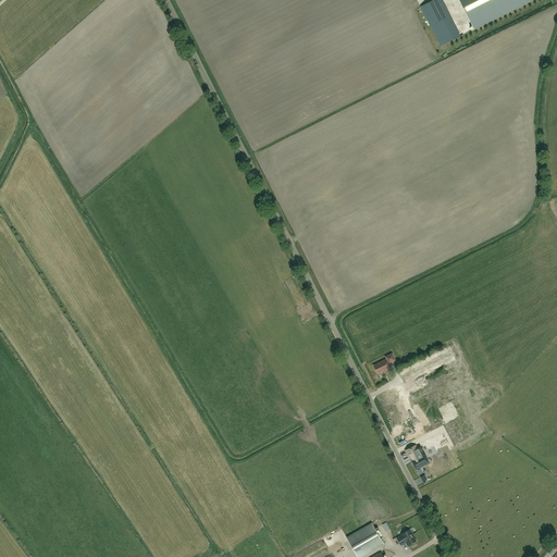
[(459,0),(474,29),(532,0),(459,0)]
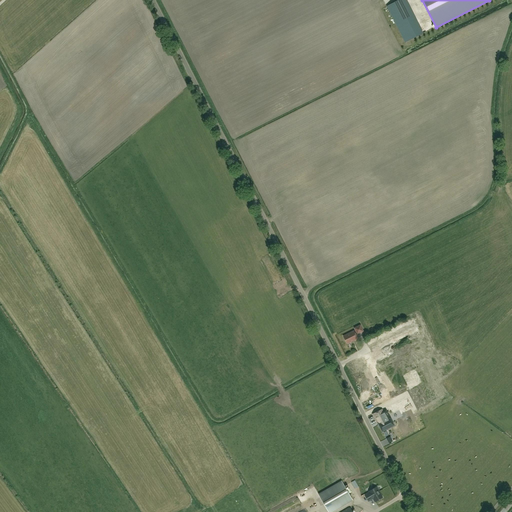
[(360,325),(354,328),(357,334),(363,331),(360,325)]
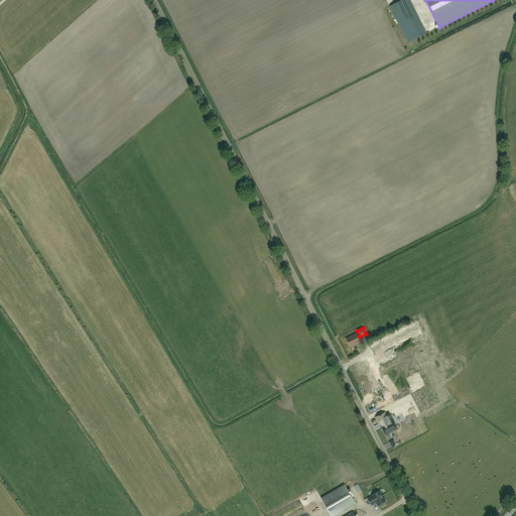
[(357,334),(346,339),(350,347),(361,342),(357,334)]
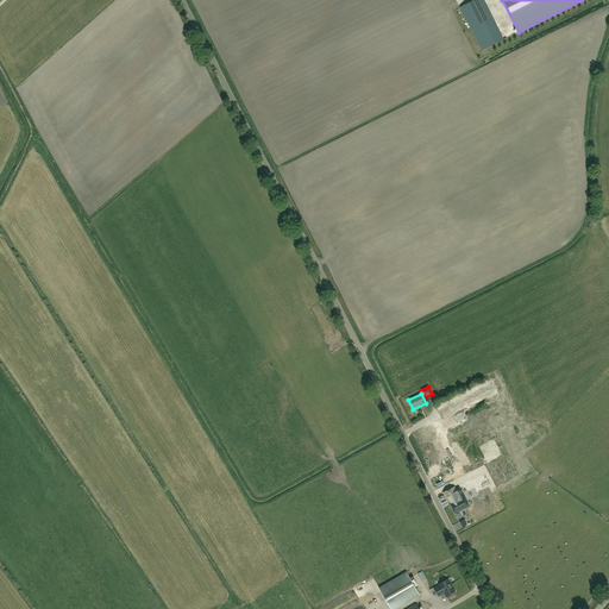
[(479,403),(488,400),(484,394),(477,397),(479,403)]
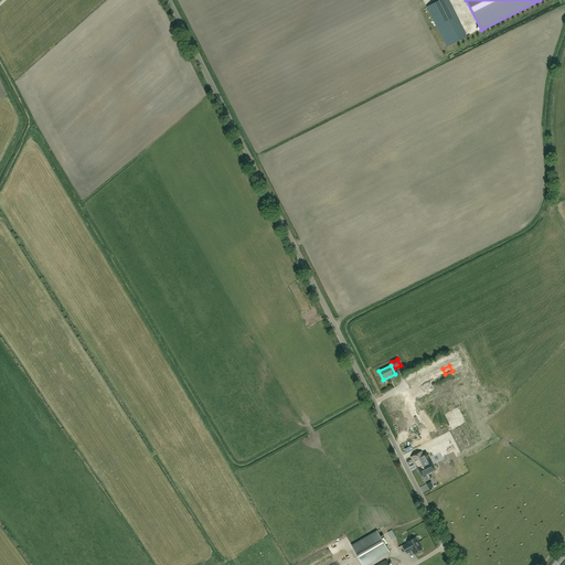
[(425,377),(428,383),(445,374),(441,369),(425,377)]
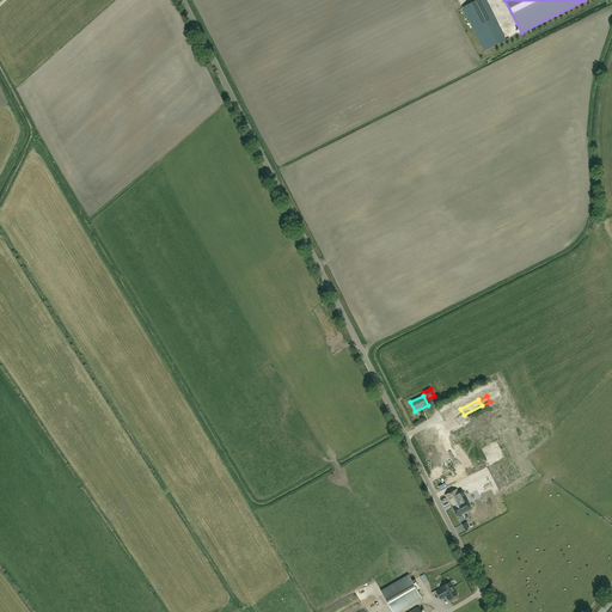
[(444,416),(446,423),(463,417),(460,410),(444,416)]
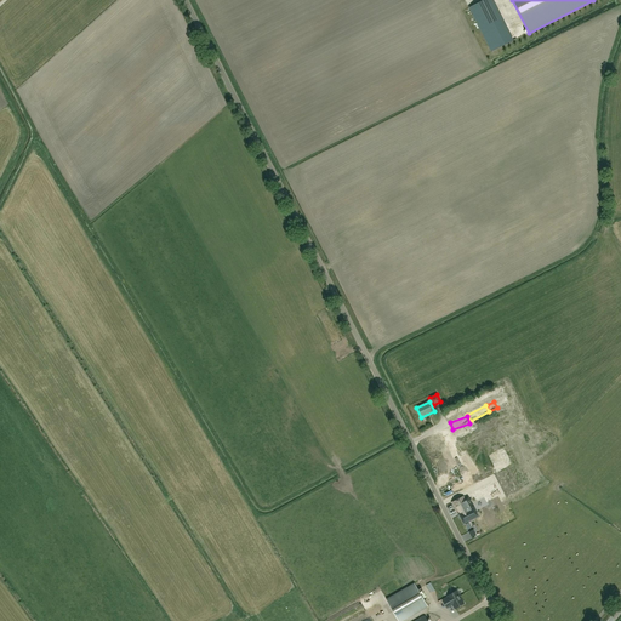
[(496,422),(500,429),(512,422),(508,416),(496,422)]
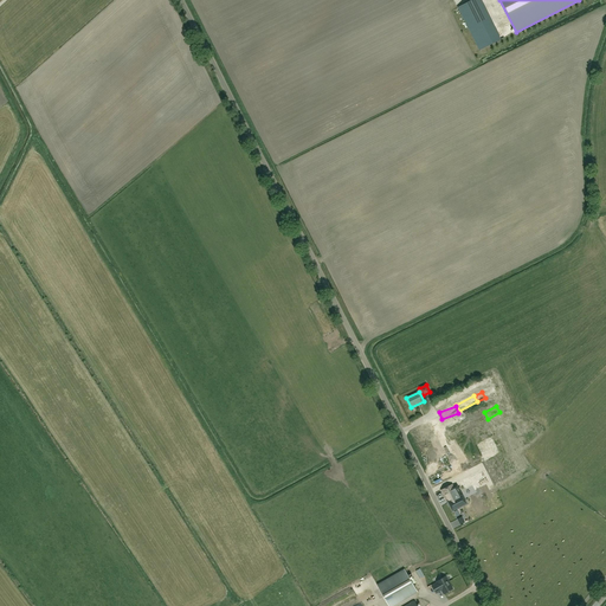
[(451,444),(464,472),(479,465),(477,461),(492,455),(488,442),(482,444),(482,446),(483,445),(484,447),(481,450),(477,442),(483,438),(483,437),(497,430),(494,423),(468,434),(472,447),(469,449),(469,447),(459,451),(455,442),(451,444)]
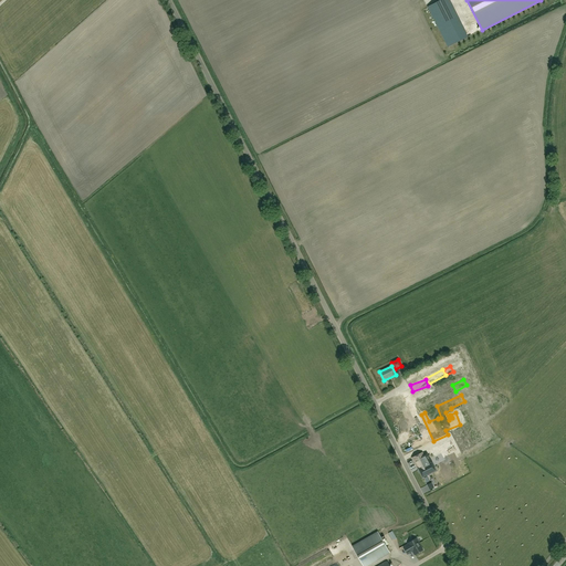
[(438,447),(443,461),(484,442),(479,429),(438,447)]
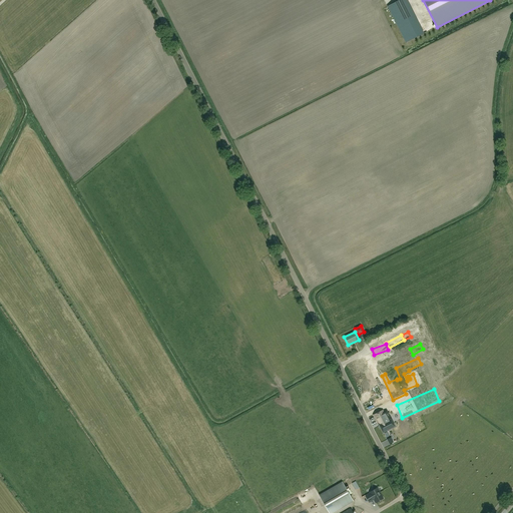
[(374,403),(384,400),(382,393),(371,396),(374,403)]
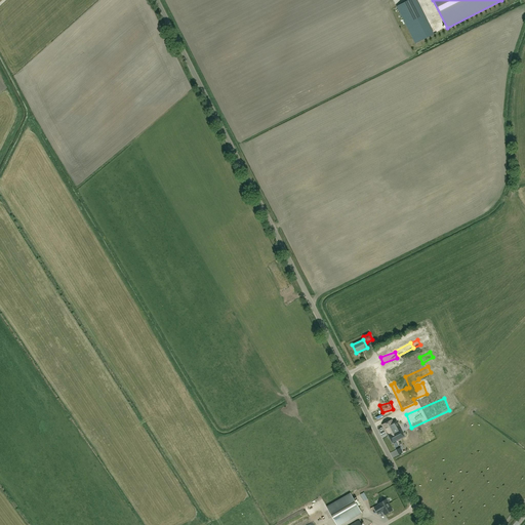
[(397,422),(394,423),(392,420),(382,425),(389,437),(390,436),(393,442),(404,436),(397,422)]
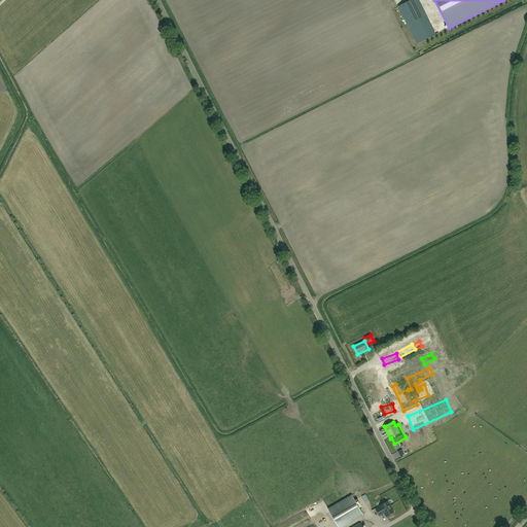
[(352,495),(328,510),(338,526),(340,526),(362,515),(352,495)]
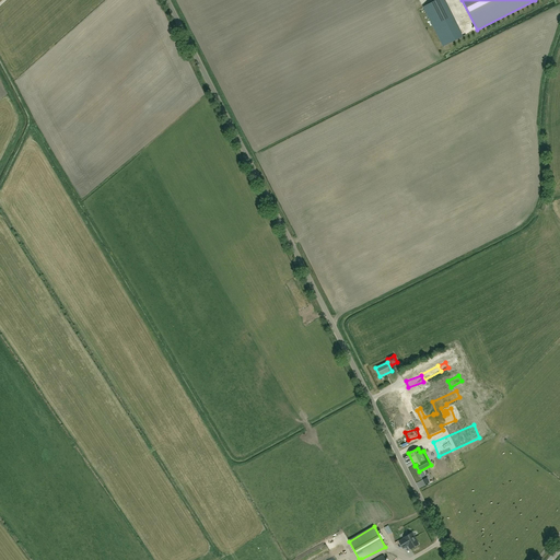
[(418,544),(411,533),(404,537),(405,538),(399,541),(403,548),(408,545),(410,549),(418,544)]
